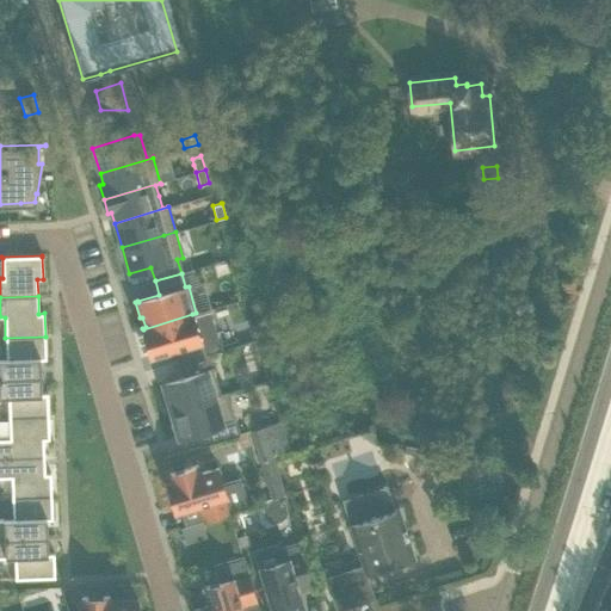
[(176,349),(179,363),(205,355),(222,350),(210,309),(196,313),(192,314),(143,329),(150,356),(176,349)]
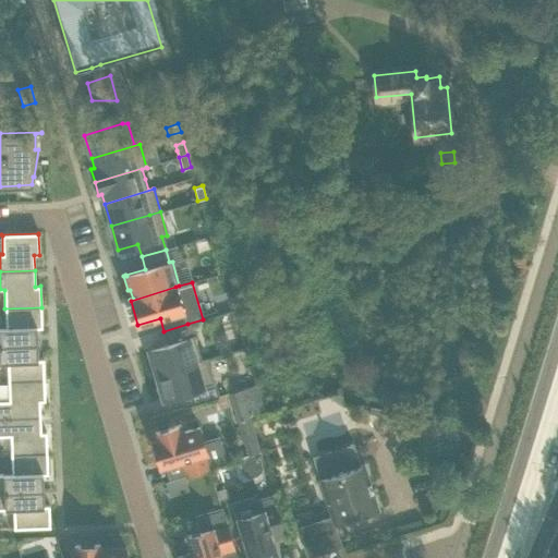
[(0,344),(37,343),(37,328),(41,328),(41,307),(4,308),(5,327),(0,327),(0,344)]
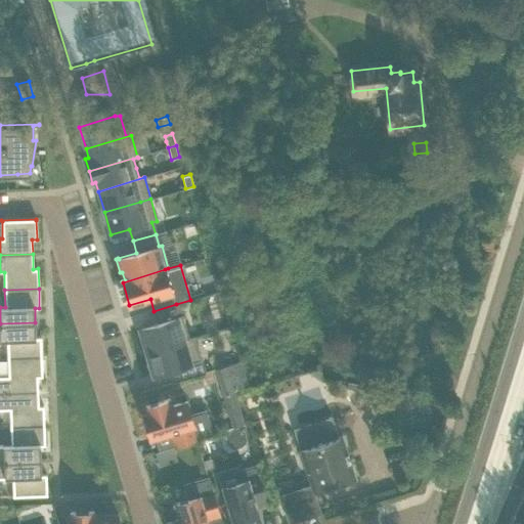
[(144,347),(145,351),(184,340),(193,337),(193,336),(188,338),(182,315),(179,316),(176,304),(154,311),(157,322),(139,329),(140,334),(138,334),(142,347),(144,347)]
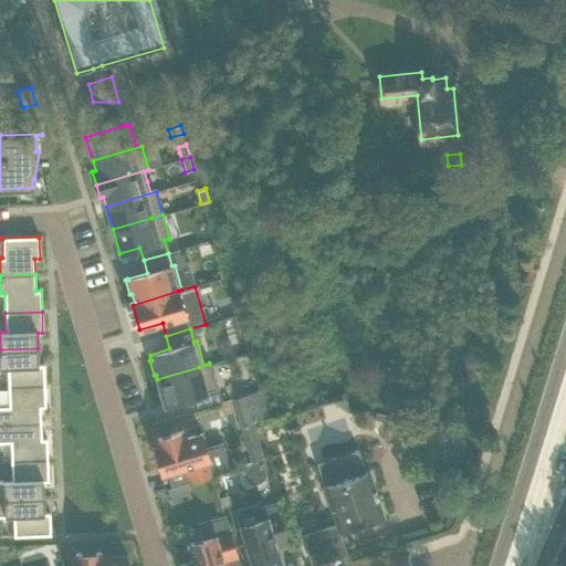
[(0,368),(7,368),(8,387),(44,386),(44,364),(39,365),(38,348),(0,349),(0,368)]
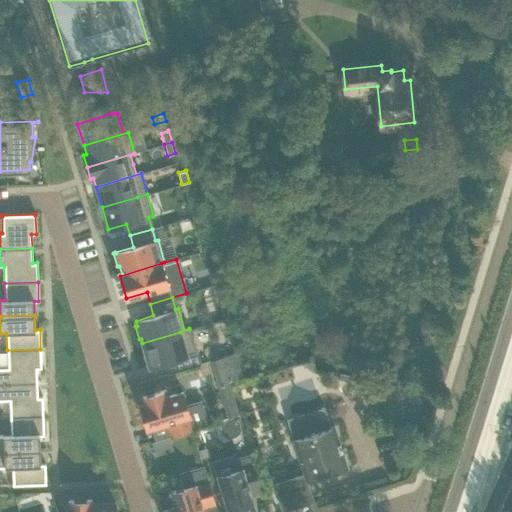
[(167,361),(170,372),(200,364),(189,329),(180,332),(142,343),(144,348),(142,348),(146,361),(148,361),(149,366),(167,361)]
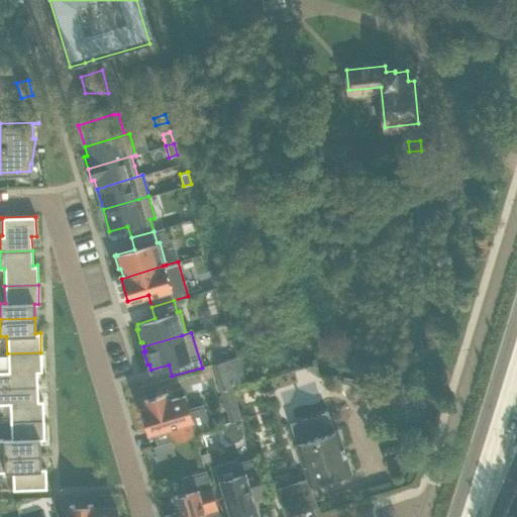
[(0,371),(0,388),(37,387),(36,372),(41,372),(40,352),(7,353),(8,372),(0,371)]
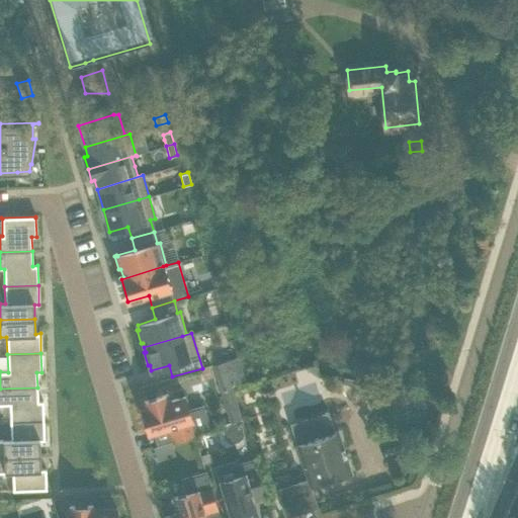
[(224,369),(217,371),(222,390),(223,391),(229,389),(229,387),(232,386),(245,382),(238,358),(222,363),(224,369)]
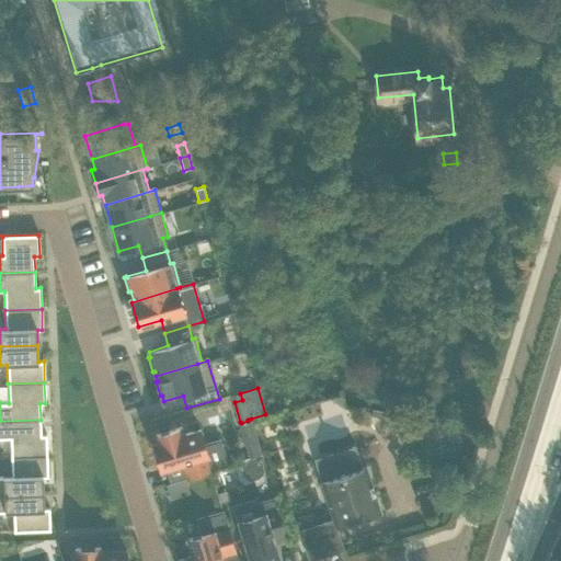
[(0,421),(0,438),(10,438),(11,457),(47,456),(46,435),(42,435),(41,420),(0,421)]
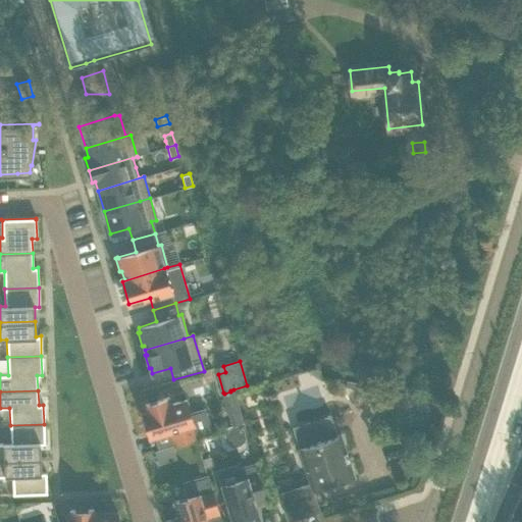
[(143,413),(150,436),(168,431),(172,442),(168,444),(168,445),(211,432),(204,410),(190,414),(186,400),(170,404),(168,398),(145,405),(147,412),(143,413)]
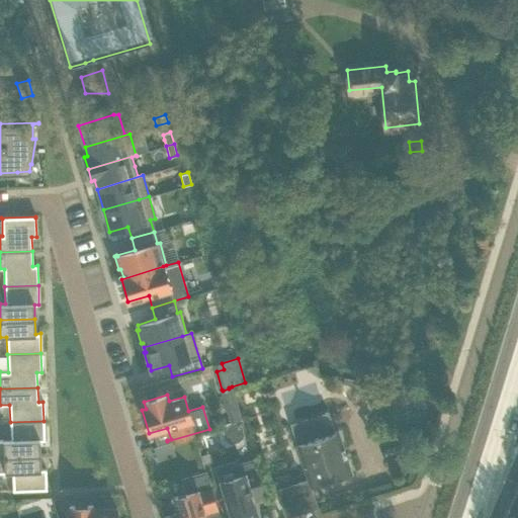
[(285,517),(318,508),(310,486),(351,472),(337,431),(332,432),(325,413),(301,420),(309,440),(295,444),(307,479),(275,490),(284,517),(285,517)]
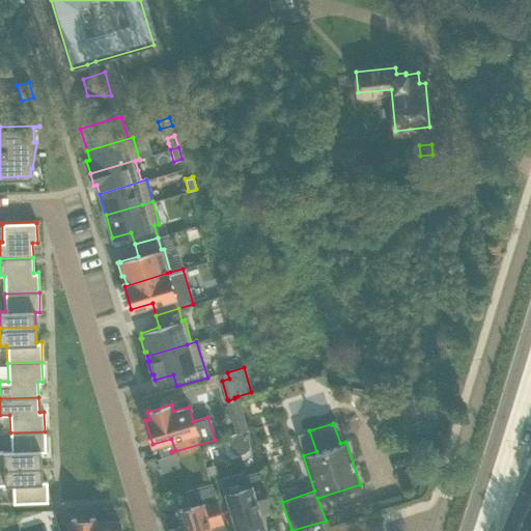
[(0,468),(42,467),(40,451),(46,451),(45,431),(10,432),(11,451),(0,451),(0,468)]
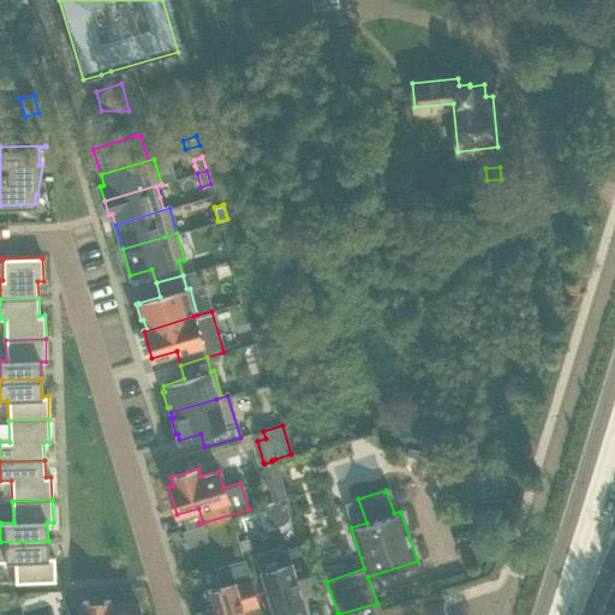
[(186,545),(192,544),(189,530),(181,532),(186,545)]
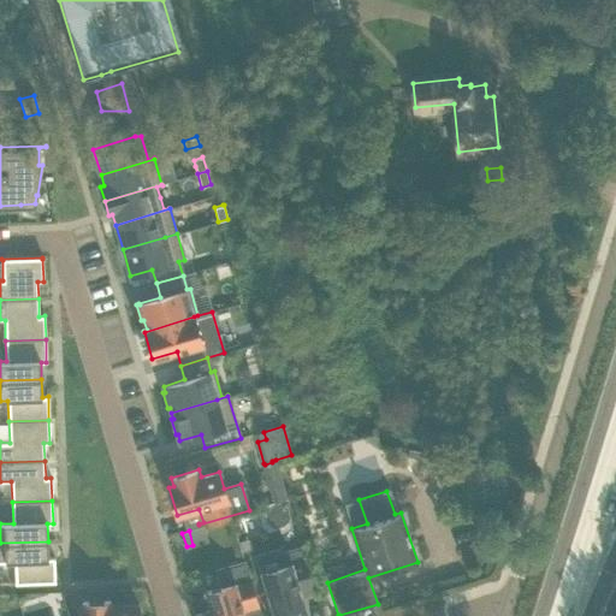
[(249,538),(238,540),(241,552),(253,549),(249,538)]
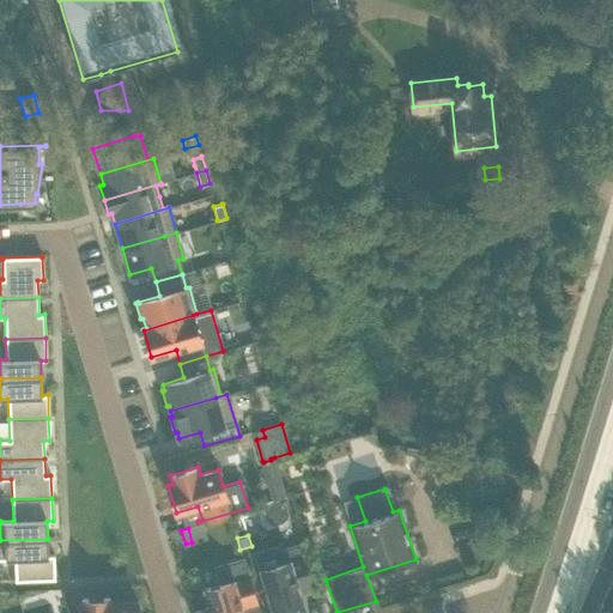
[(0,559),(14,559),(16,580),(14,580),(14,581),(55,580),(55,578),(54,556),(48,556),(48,539),(0,540),(0,559)]
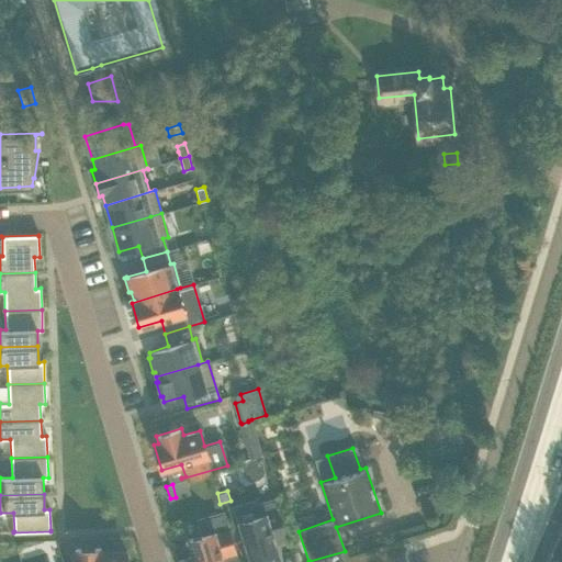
[(279,561),(272,540),(285,536),(287,540),(288,540),(276,498),(251,506),(255,517),(239,521),(250,561),(279,561)]
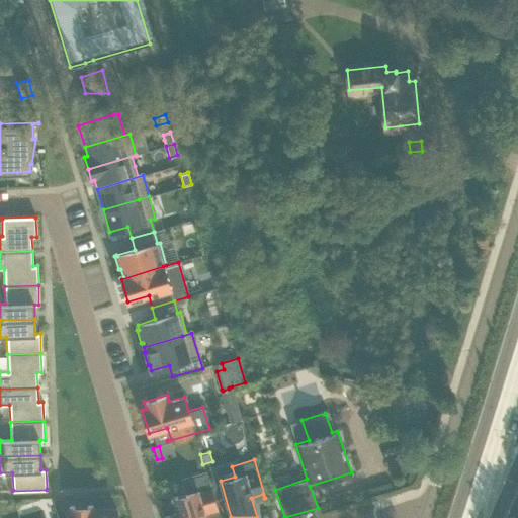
[(204,517),(203,514),(216,511),(217,515),(218,515),(205,472),(183,480),(187,494),(173,498),(177,512),(173,514),(173,517),(204,517)]
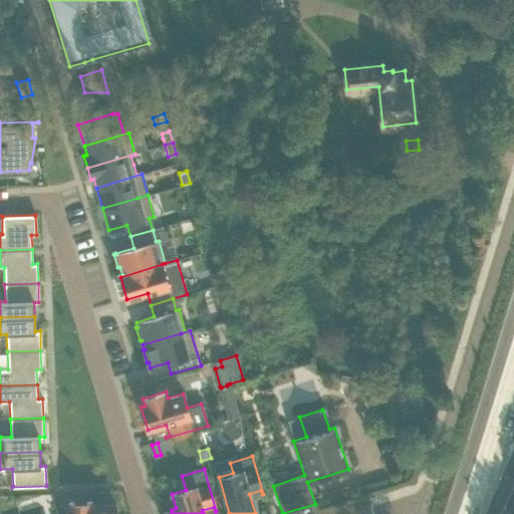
[(114,513),(115,504),(91,505),(91,502),(68,503),(68,506),(66,506),(66,513),(114,513)]
